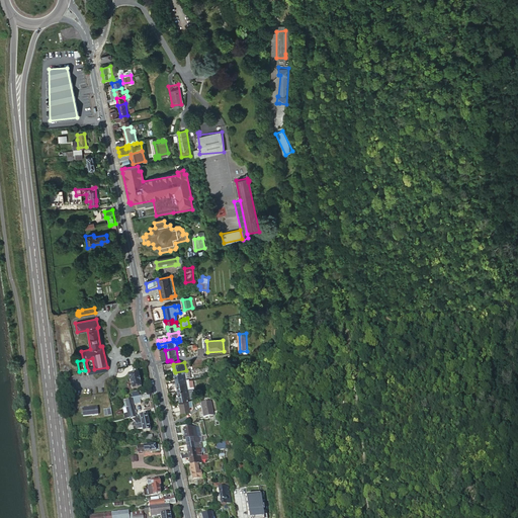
[(186,370),(175,372),(176,382),(188,380),(187,379),(192,378),(191,370),(186,370)]
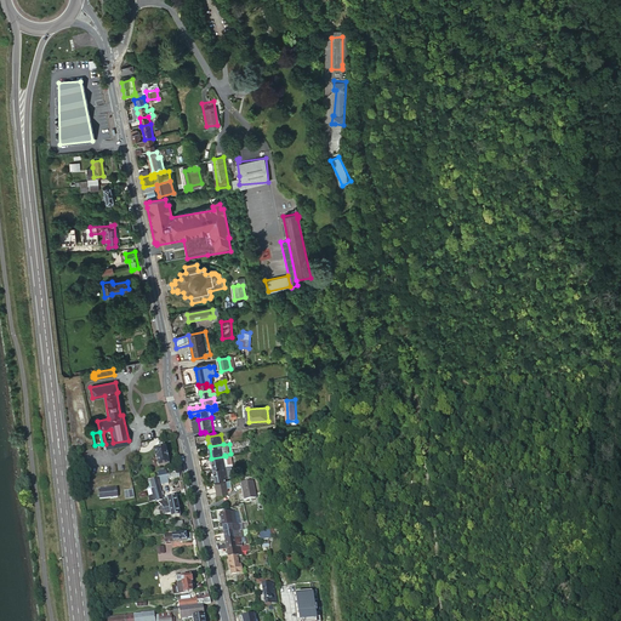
[(157,457),(158,467),(169,465),(166,449),(153,451),(154,459),(157,457)]
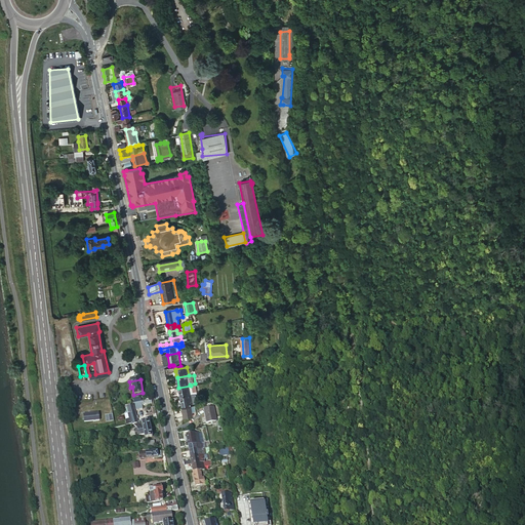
[(191,386),(178,388),(180,397),(192,395),(191,386)]
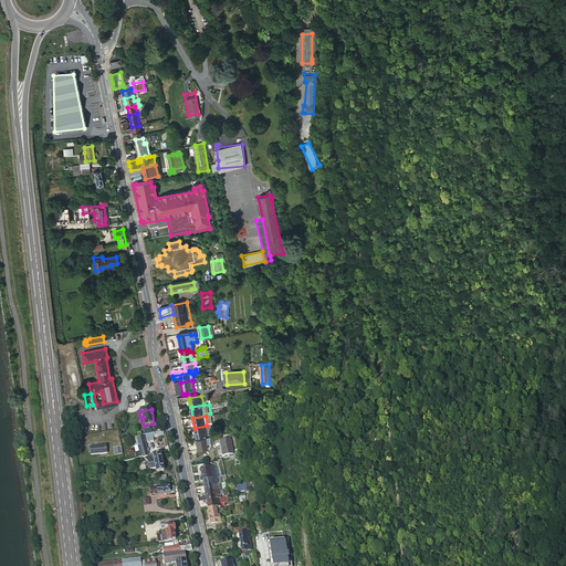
[(207,426),(195,428),(197,439),(213,436),(211,425),(207,426)]
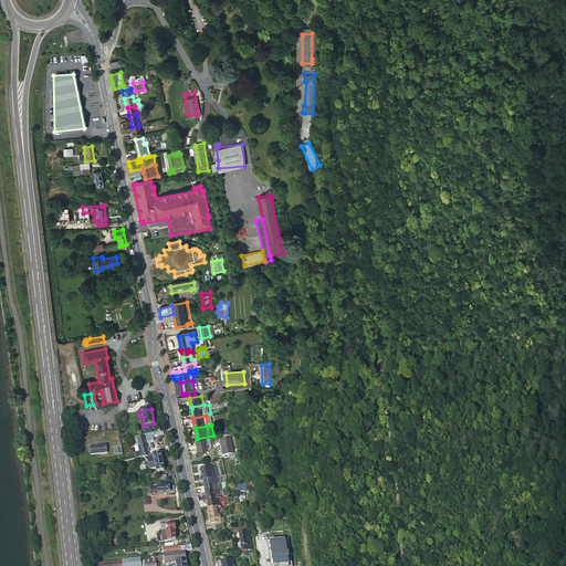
[(142,458),(148,457),(147,452),(146,449),(144,438),(137,440),(139,448),(142,457),(142,458)]
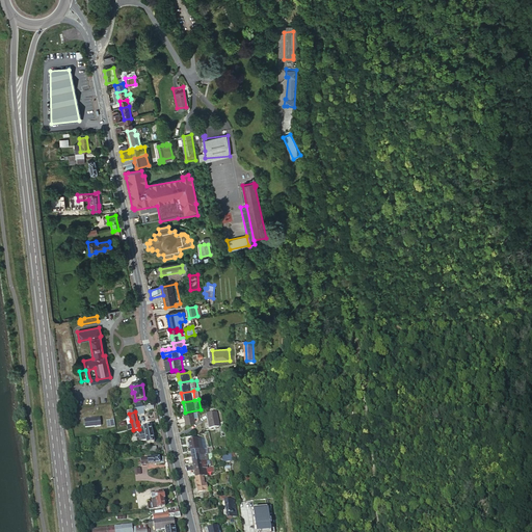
[(194,413),(184,415),(186,424),(195,423),(195,419),(198,419),(197,413),(194,413)]
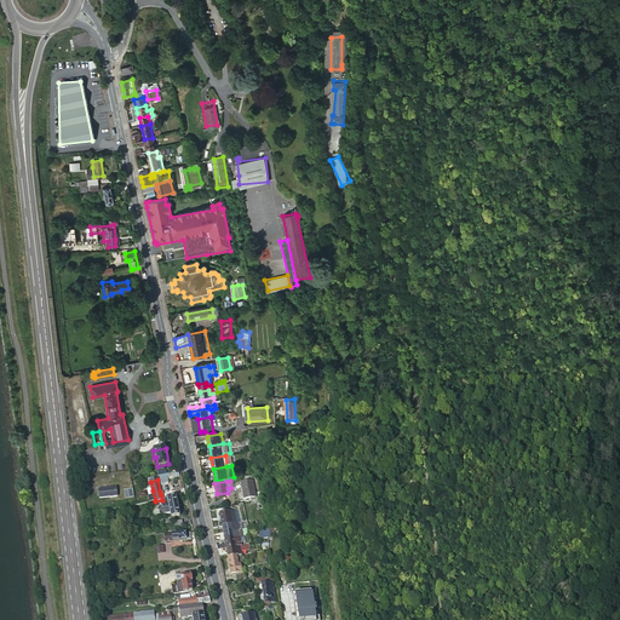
[(241,484),(245,500),(257,499),(254,482),(241,484)]
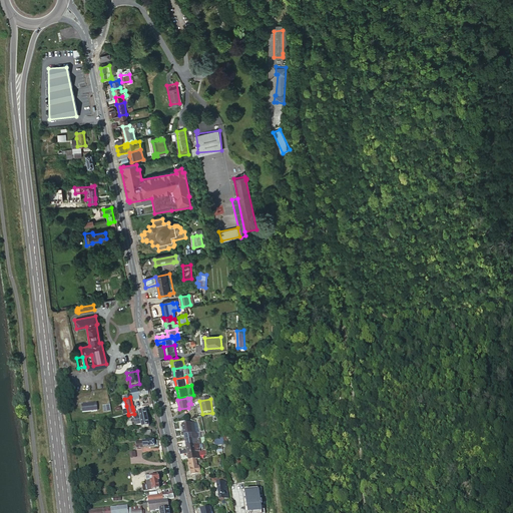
[(81,411),(97,411),(96,402),(81,403),(81,411)]
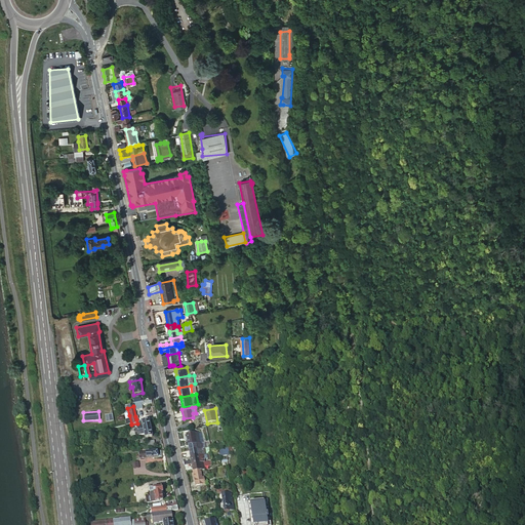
[(112,413),(105,414),(106,421),(113,420),(112,413)]
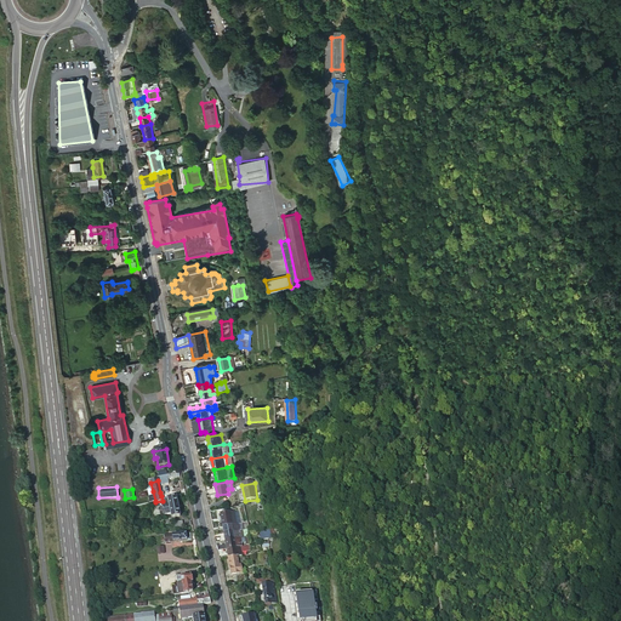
[(178,507),(176,497),(167,500),(167,506),(164,506),(165,516),(170,516),(171,520),(180,519),(178,512),(178,507)]
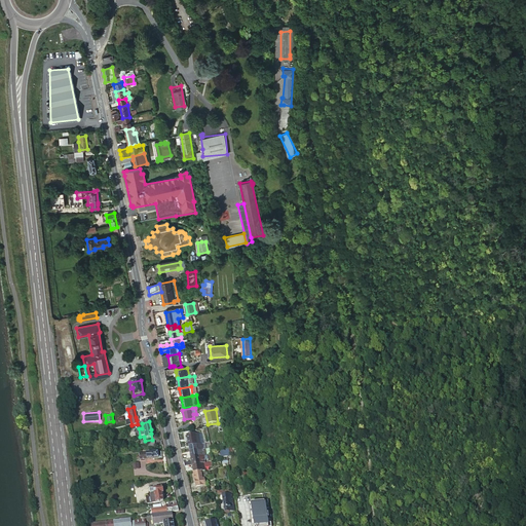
[(189,447),(204,445),(202,434),(188,437),(188,439),(189,443),(189,447)]
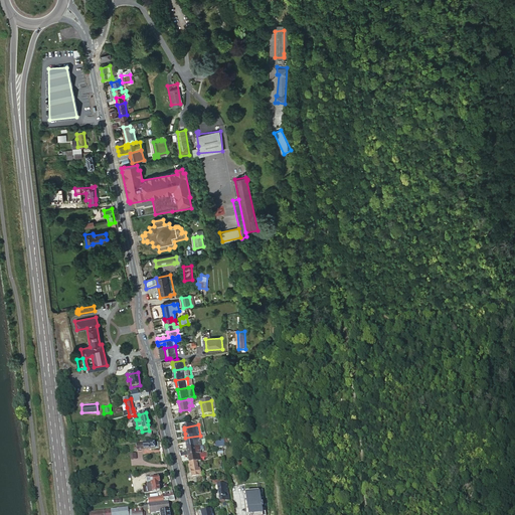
[(185,438),(186,444),(201,441),(200,436),(185,438)]
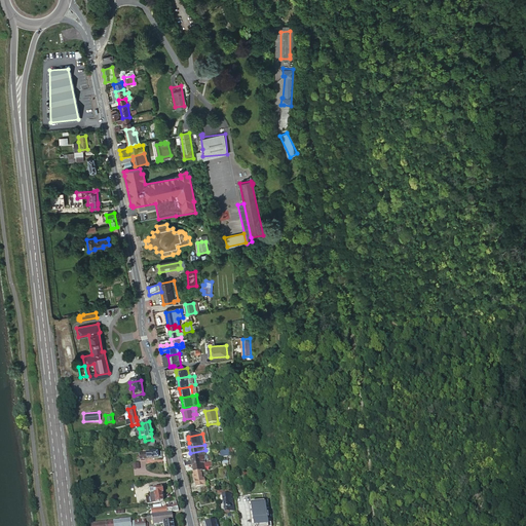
[(190,453),(191,458),(203,456),(203,455),(207,454),(205,450),(190,453)]
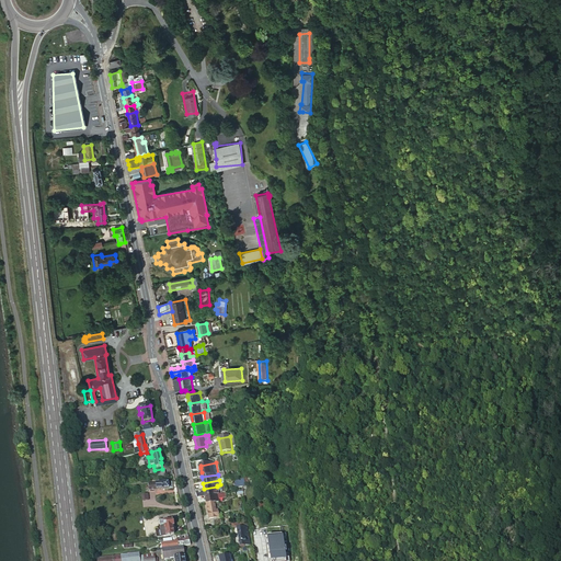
[(221,484),(221,485),(222,492),(227,491),(227,490),(243,487),(241,480),(221,484)]
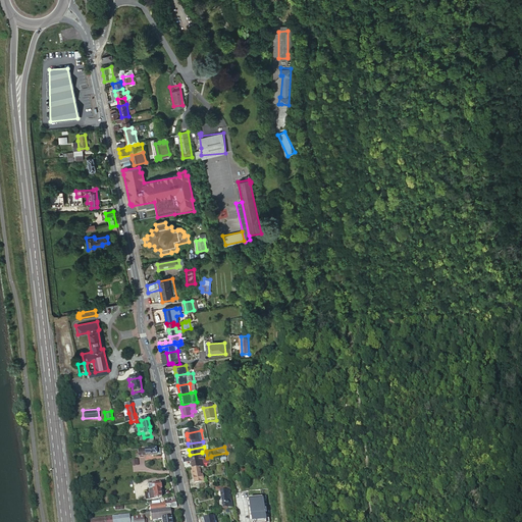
[(160,450),(138,453),(139,459),(159,456),(161,456),(160,450)]
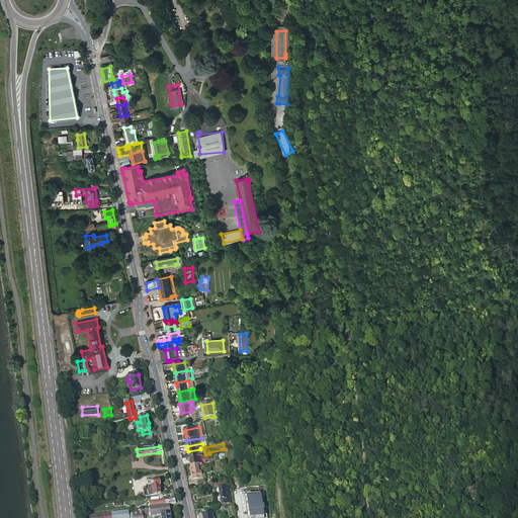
[(200,449),(188,451),(189,455),(182,456),(182,458),(183,459),(196,457),(201,456),(201,452),(204,452),(203,448),(200,449)]
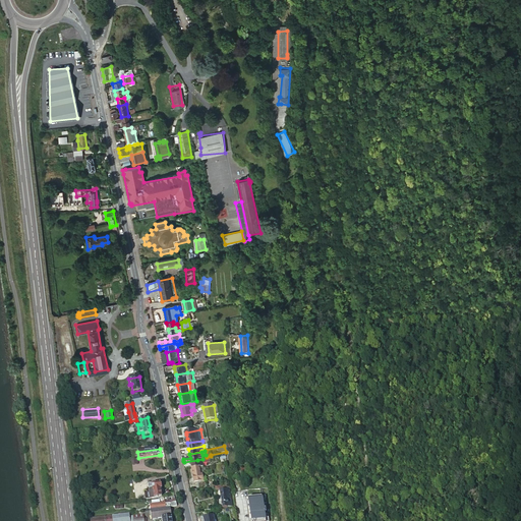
[(184,462),(185,467),(191,466),(192,469),(200,468),(205,467),(204,463),(210,463),(210,459),(203,460),(203,459),(197,460),(184,462)]
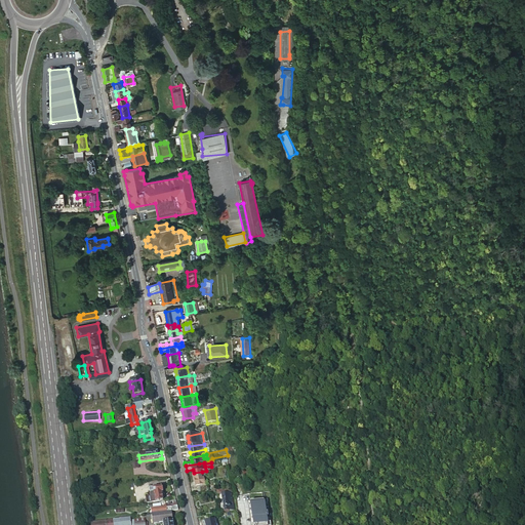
[(202,472),(194,473),(195,480),(203,479),(202,478),(203,478),(205,478),(205,473),(202,474),(202,472)]
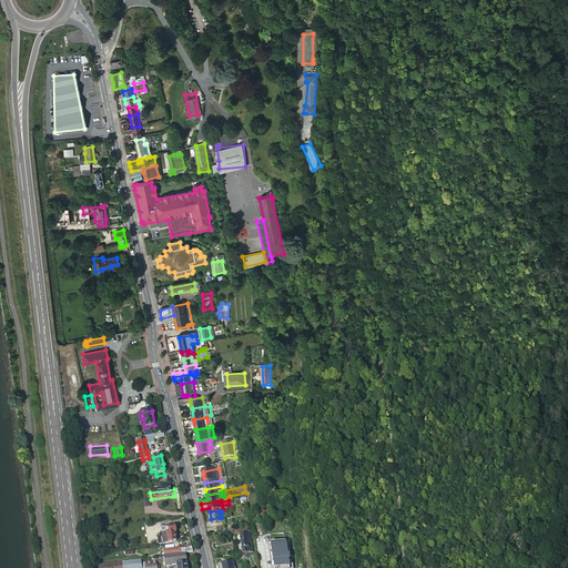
[(220,518),(211,519),(212,526),(222,525),(220,517),(219,517),(220,518)]
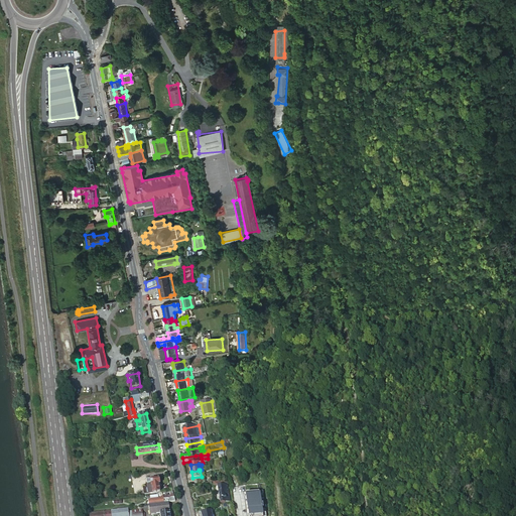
[(156,493),(160,493),(159,486),(159,479),(156,480),(156,479),(146,480),(147,494),(156,493)]
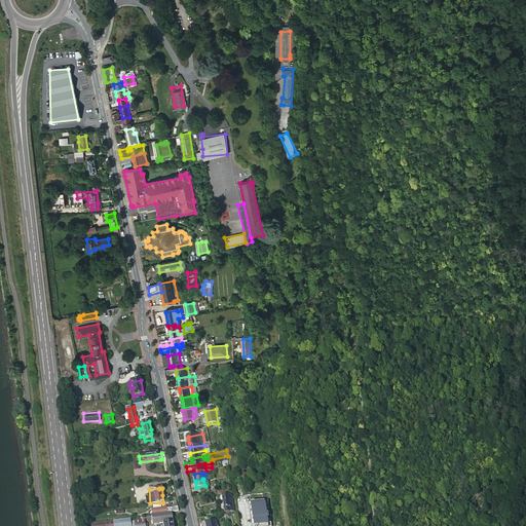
[(232,490),(215,492),(215,493),(218,493),(218,496),(222,496),(224,513),(235,512),(232,490)]
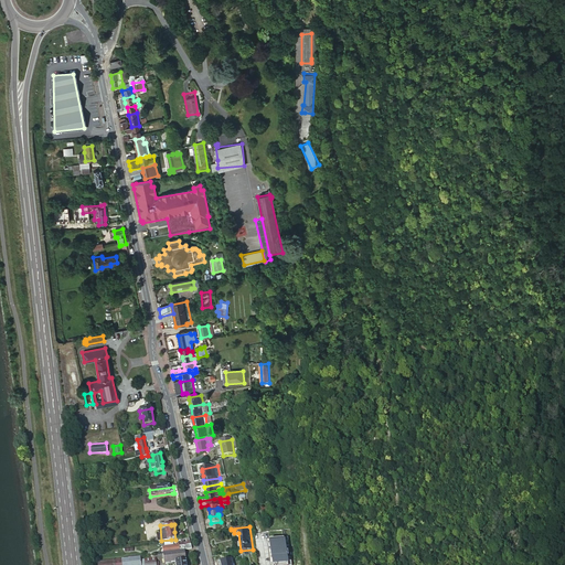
[(287,562),(285,536),(268,539),(270,563),(287,562)]
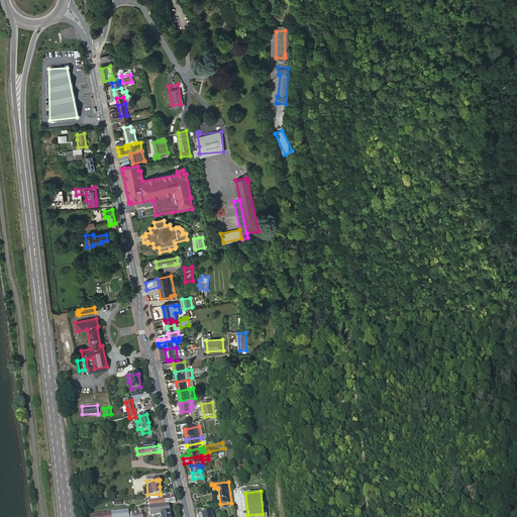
[(176,507),(176,503),(169,504),(164,505),(148,507),(150,516),(161,515),(170,514),(170,508),(176,507)]
